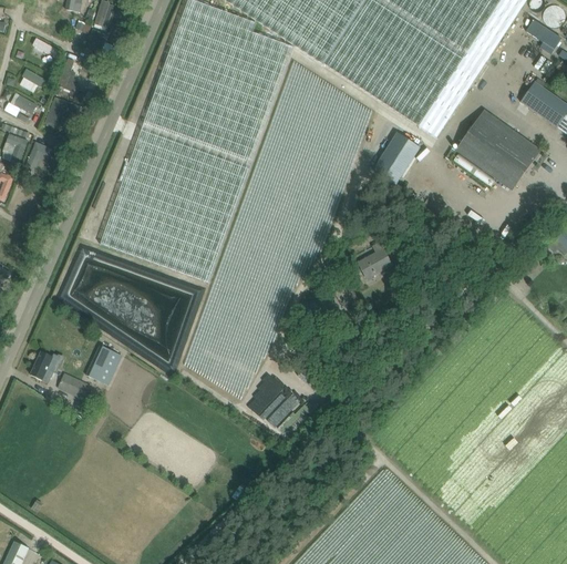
[(85,12),(85,0),(71,0),(71,11),(85,12)]
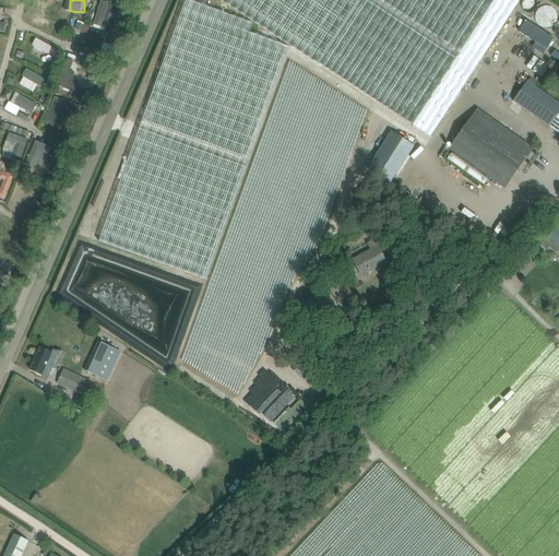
[(103,0),(97,25),(109,28),(116,2),(107,0),(103,0)]
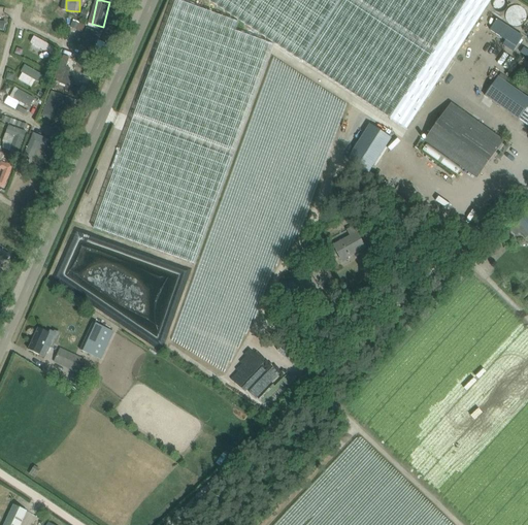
[(174,0),(93,225),(195,262),(273,42),(235,28),(238,20),(184,0),(174,0)]
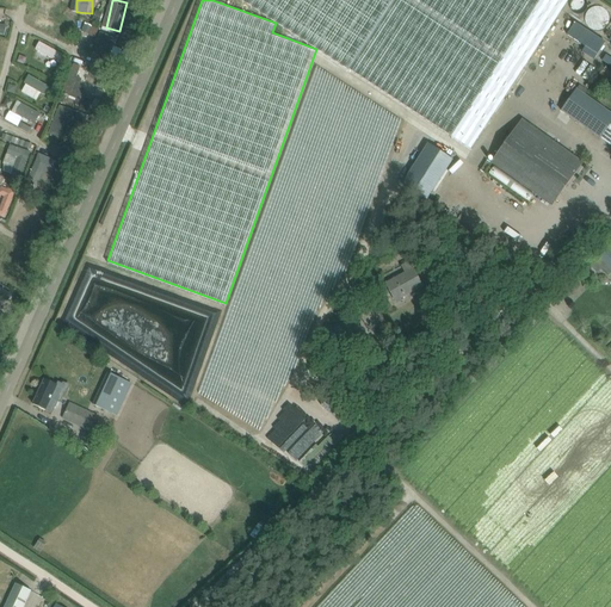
[(244,0),(273,19),(316,47),(470,147),(541,38),(566,0),(244,0)]
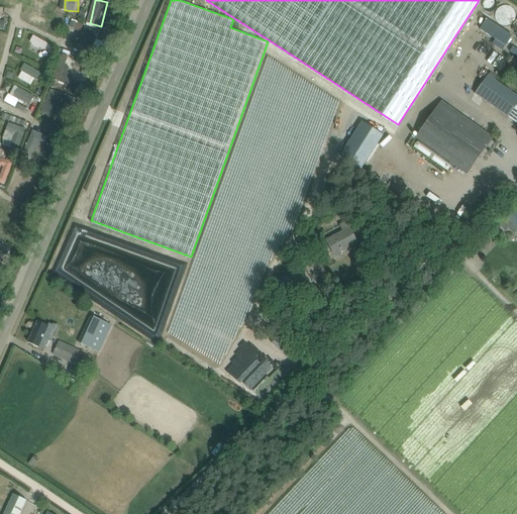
[(503,16),(512,3),(507,0),(498,12),(503,16)]
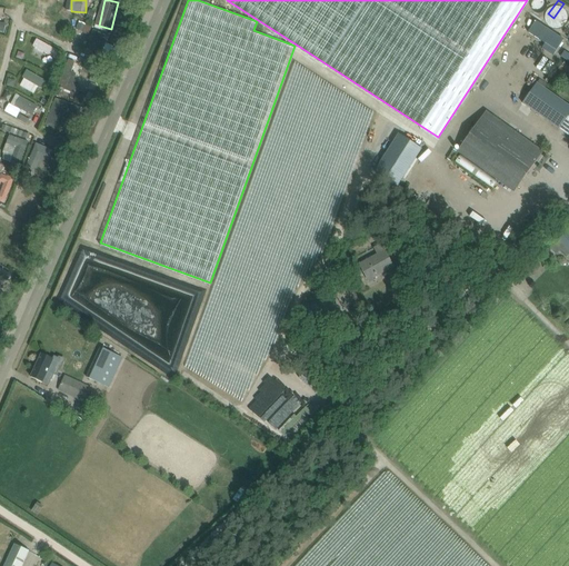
[(40,19),(46,7),(36,3),(31,16),(40,19)]
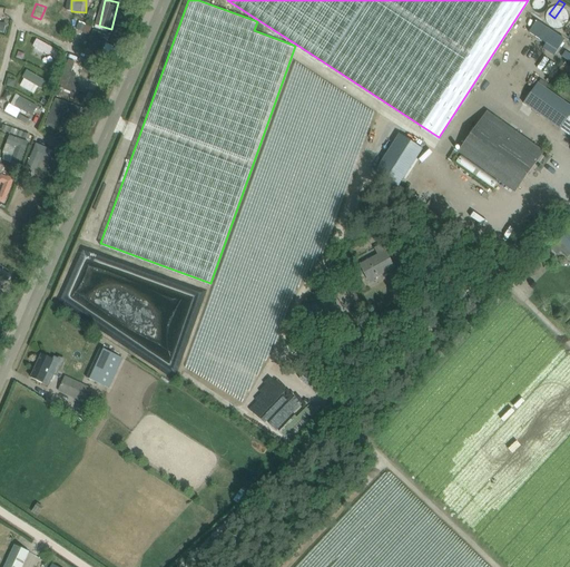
[(0,29),(9,29),(9,19),(0,18),(0,29)]
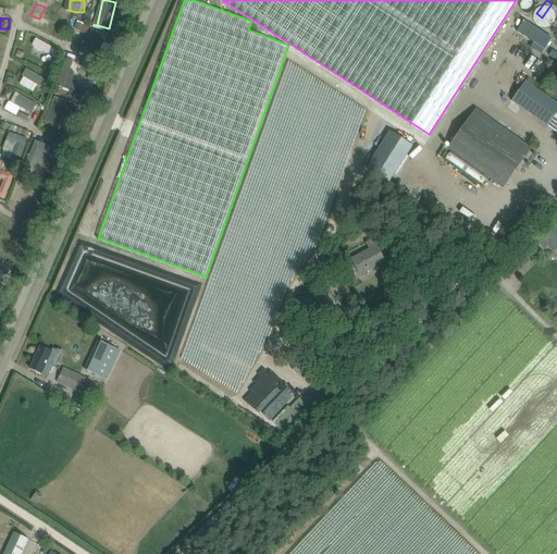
[(524,17),(517,29),(533,39),(544,47),(552,36),(524,17)]
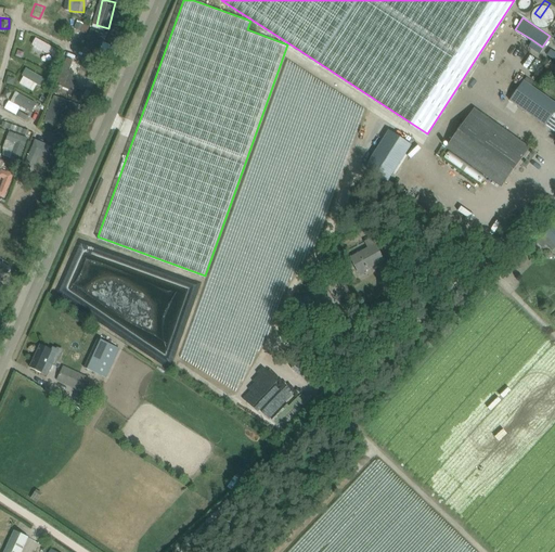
[(121,35),(124,28),(115,25),(113,31),(121,35)]
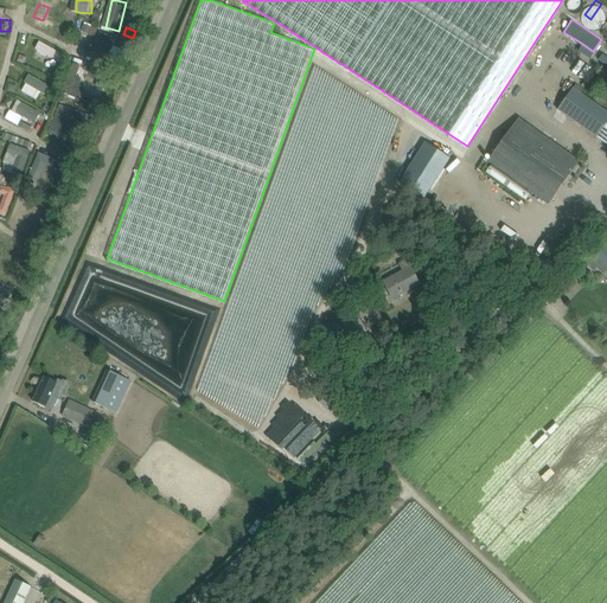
[(115,56),(121,34),(101,30),(96,51),(115,56)]
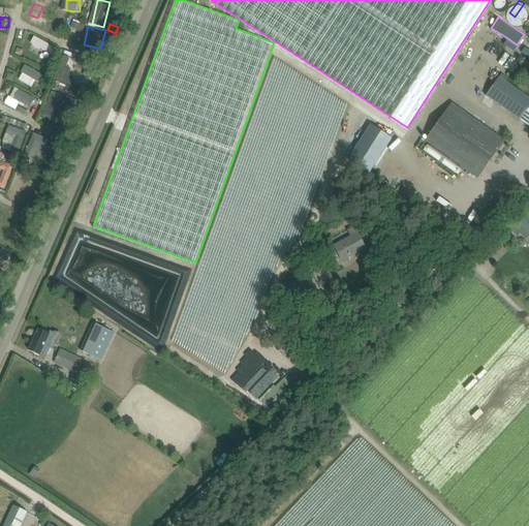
[(37,35),(33,42),(58,55),(62,47),(37,35)]
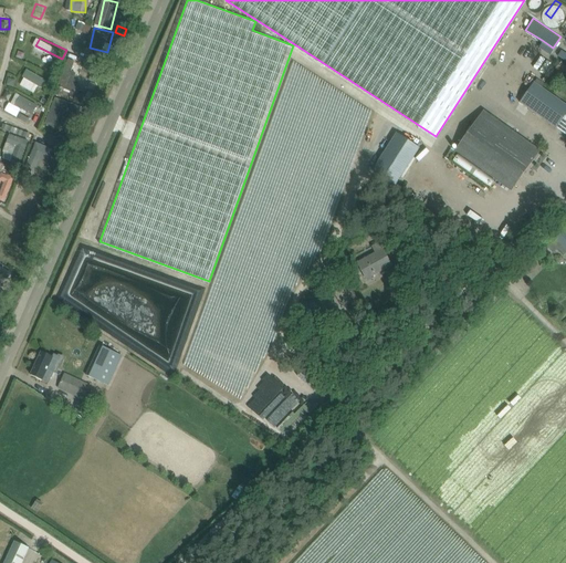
[(75,76),(79,60),(71,58),(67,74),(75,76)]
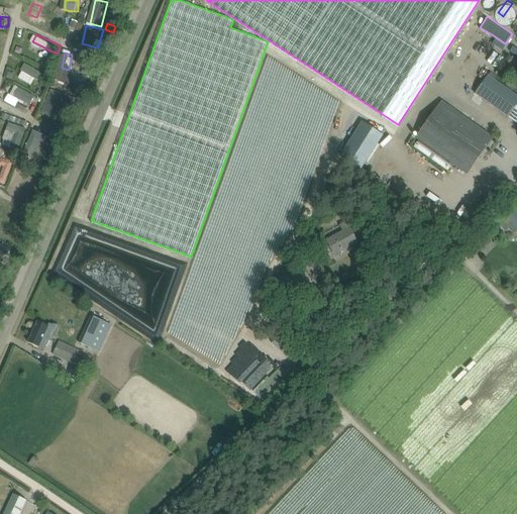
[(463,63),(468,55),(463,53),(459,61),(463,63)]
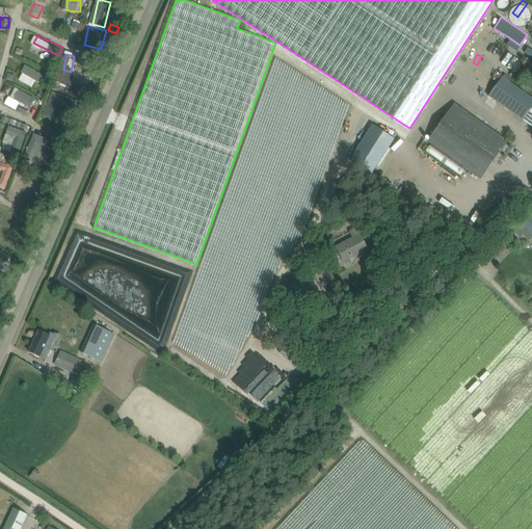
[(521,62),(530,71),(531,69),(531,59),(528,55),(521,62)]
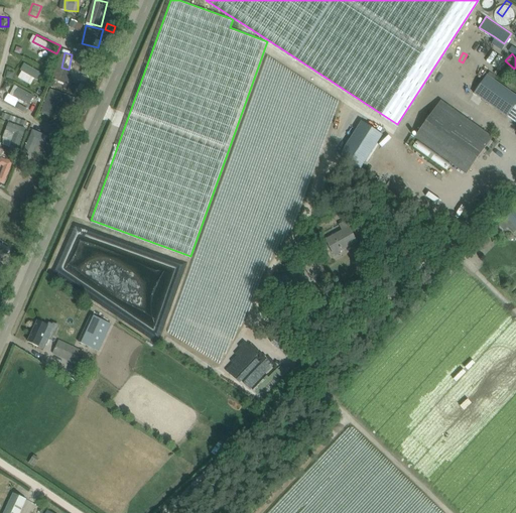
[(27,62),(20,78),(37,86),(44,71),(27,62)]
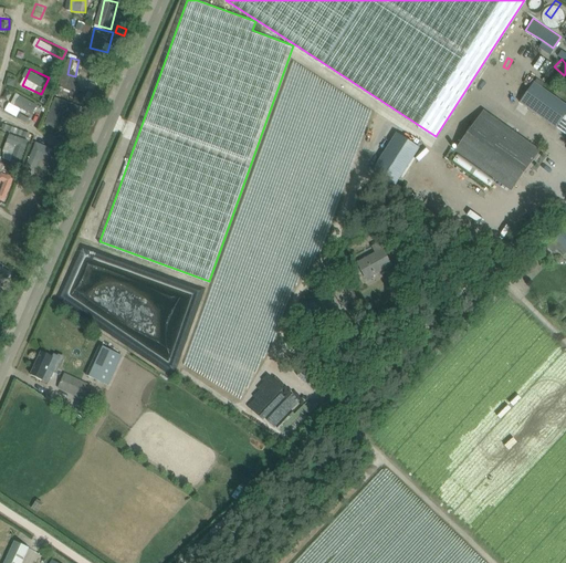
[(533,80),(520,100),(528,106),(556,125),(565,110),(565,102),(543,86),(533,80)]
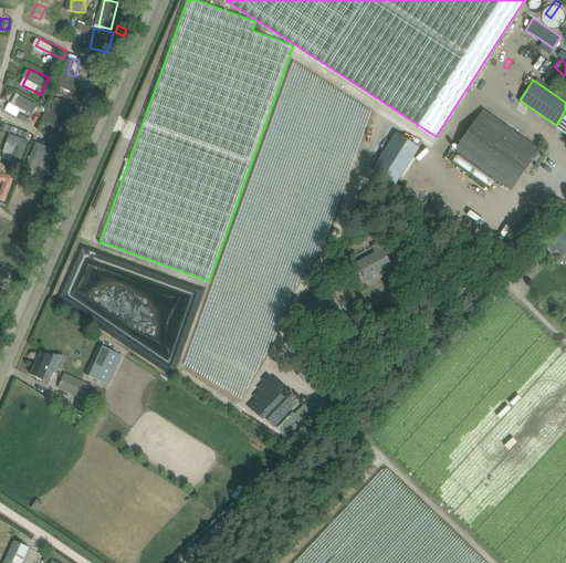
[(13,105),(35,114),(40,102),(19,93),(13,105)]
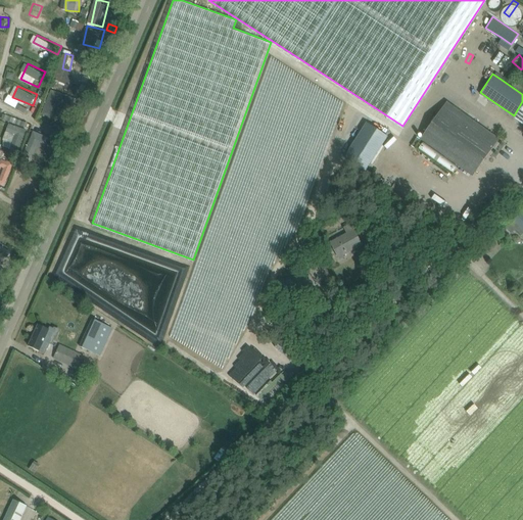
[(48,112),(61,113),(62,91),(50,91),(48,112)]
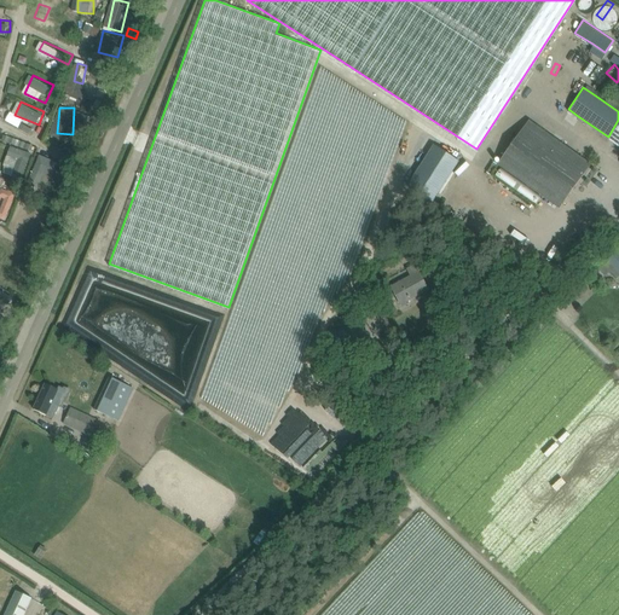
[(528,117),(497,162),(559,206),(590,162),(528,117)]
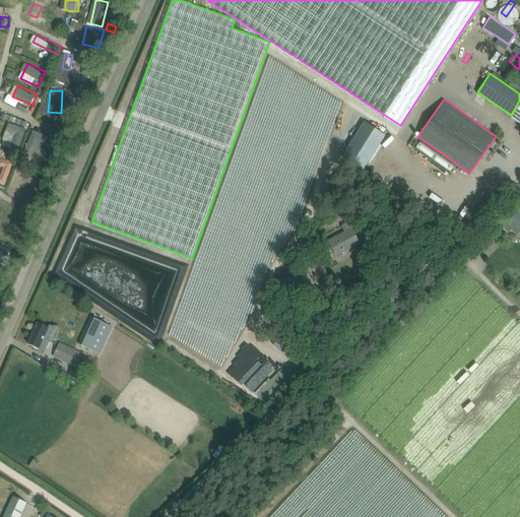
[(356,112),(334,146),(354,159),(377,125),(356,112)]
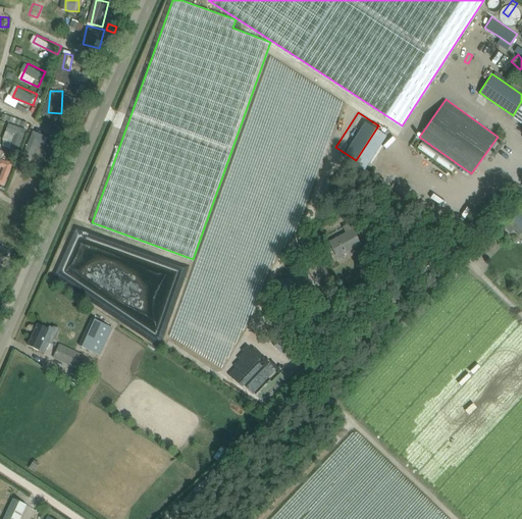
[(20,152),(30,128),(12,122),(4,146),(20,152)]
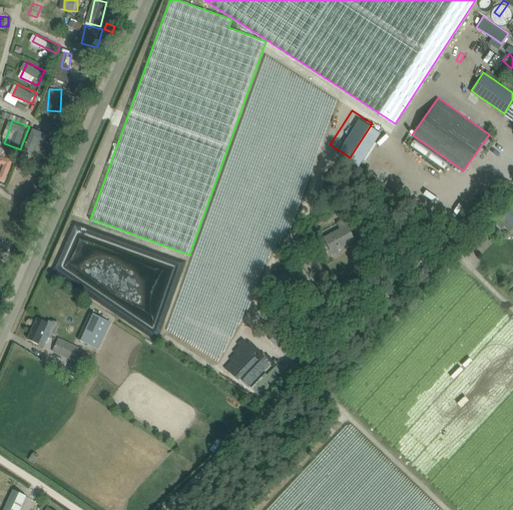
[(40,158),(50,133),(37,128),(27,152),(40,158)]
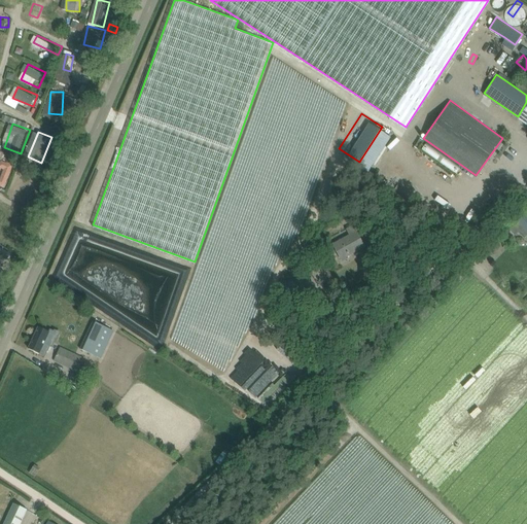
[(1,159),(0,161),(0,166),(4,168),(0,176),(0,175),(0,183),(4,185),(13,163),(7,160),(6,161),(1,159)]
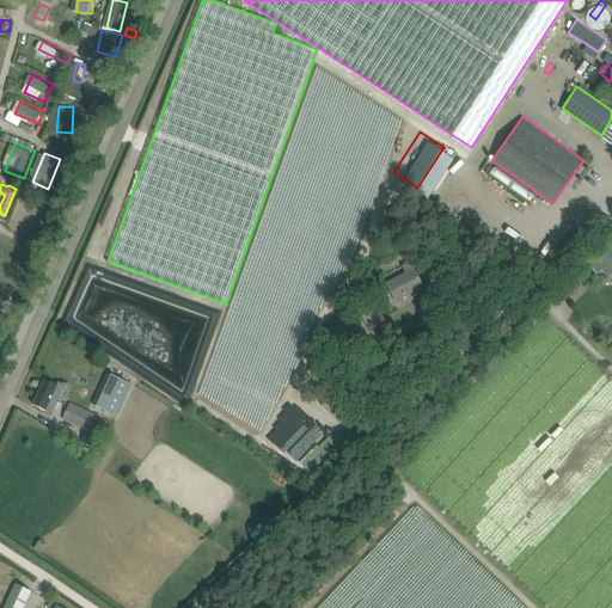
[(594,259),(606,272),(611,266),(611,246),(610,244),(594,259)]
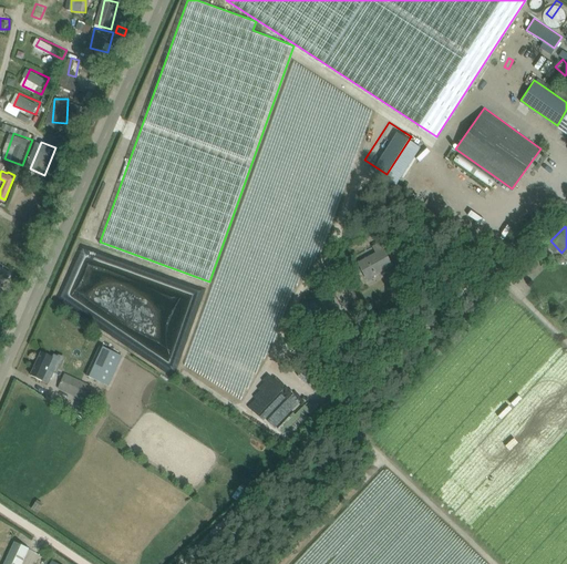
[(358,262),(367,277),(392,263),(381,243),(373,246),(377,252),(358,262)]
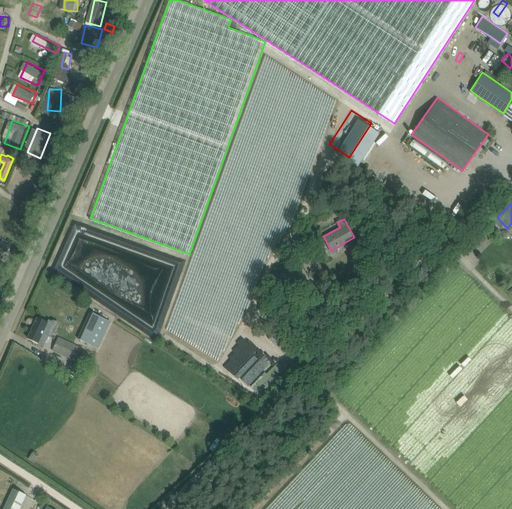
[(0,264),(1,265),(12,246),(0,238),(0,264)]
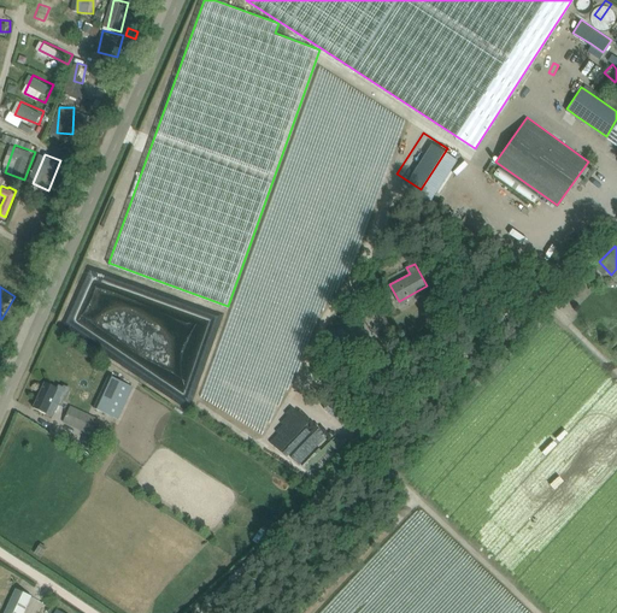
[(330,330),(341,354),(368,342),(357,318),(330,330)]
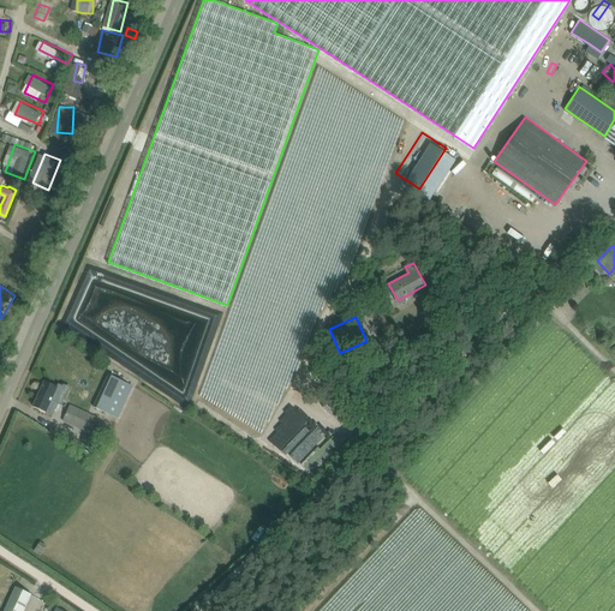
[(108,371),(93,403),(118,415),(132,383),(108,371)]
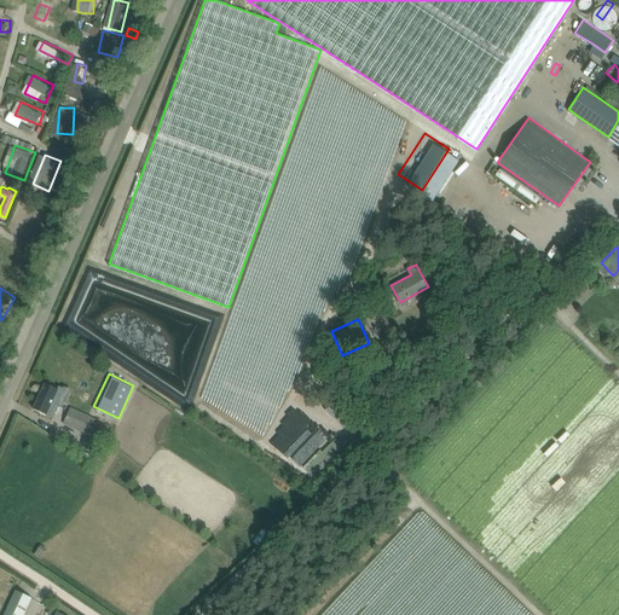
[(55,416),(59,405),(51,401),(58,387),(45,381),(33,406),(55,416)]
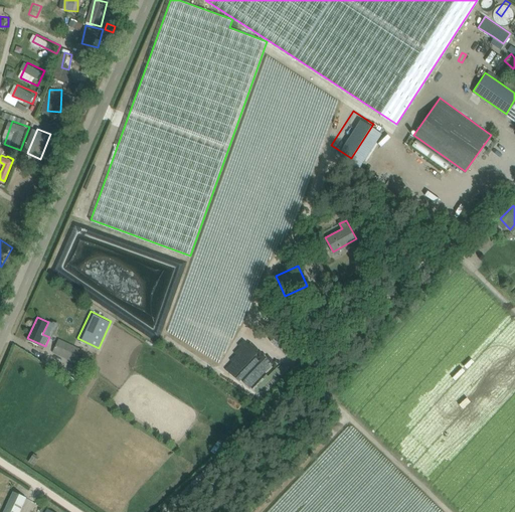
[(76,361),(82,348),(58,338),(52,350),(76,361)]
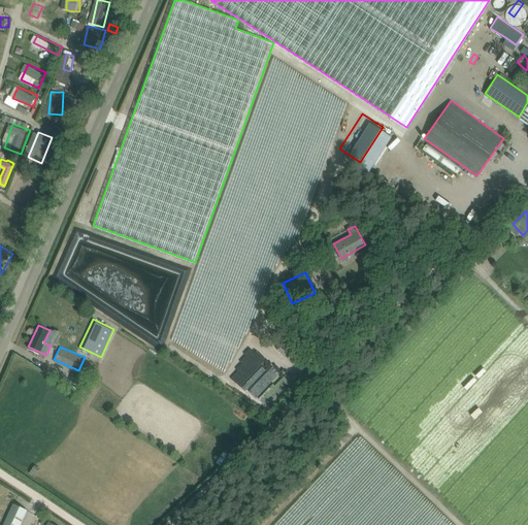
[(36,465),(33,472),(39,476),(42,468),(36,465)]
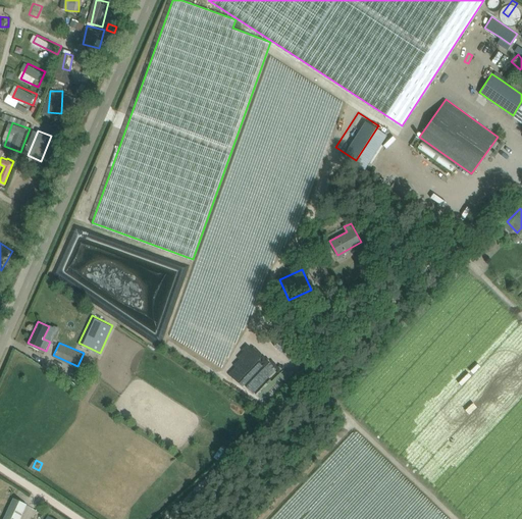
[(18,518),(27,503),(22,501),(13,496),(2,518),(18,518)]
